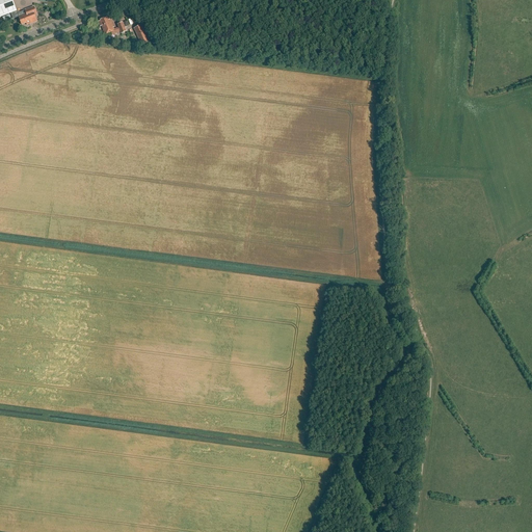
[(0,0),(0,17),(17,10),(11,0),(0,0)]
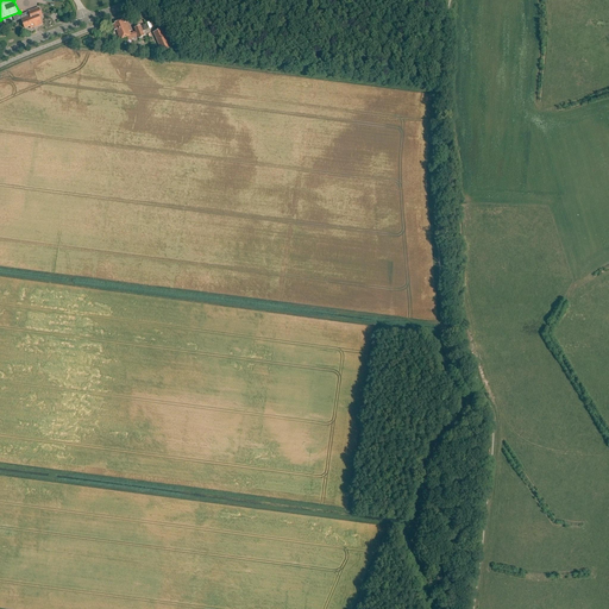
[(29,11),(30,14),(26,17),(27,18),(22,20),(25,29),(30,26),(31,29),(43,24),(39,17),(42,16),(39,7),(29,11)]
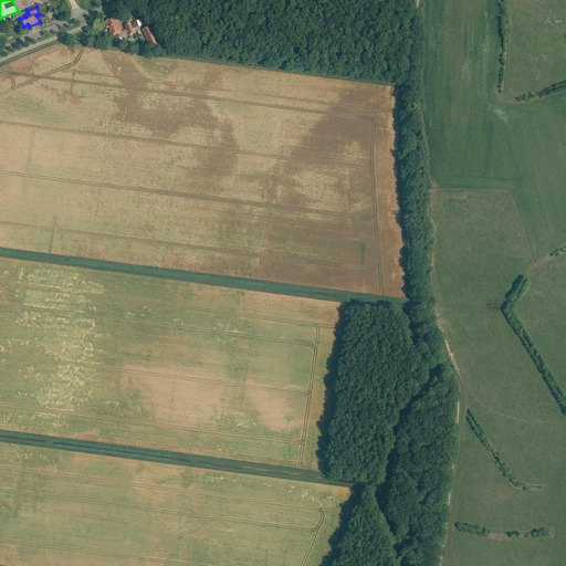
[(112,37),(123,33),(117,20),(115,21),(114,18),(106,21),(107,22),(104,23),(106,29),(108,28),(112,37)]
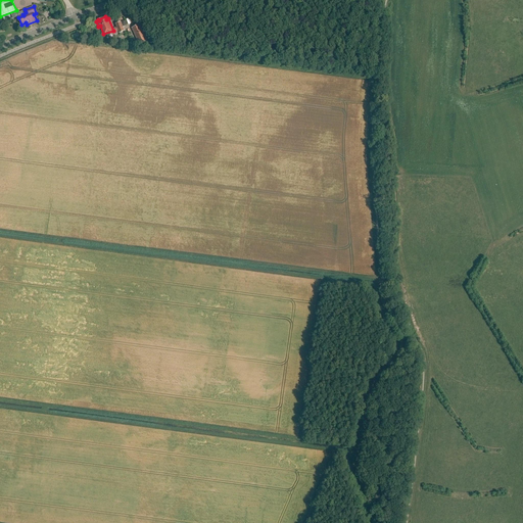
[(122,22),(115,25),(120,33),(125,31),(123,28),(128,26),(126,20),(122,22)]
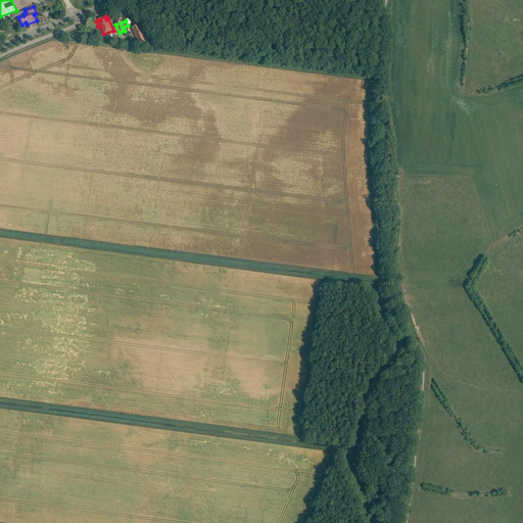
[(139,26),(133,29),(140,44),(147,41),(139,26)]
